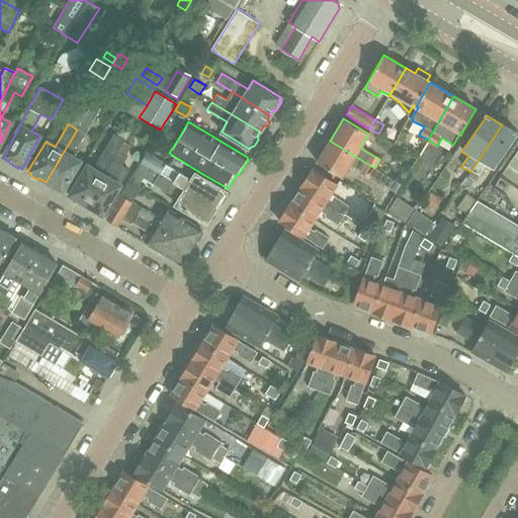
[(77,130),(46,182),(52,185),(52,187),(57,191),(59,189),(62,191),(80,161),(71,156),(84,134),(87,130),(79,124),(77,130)]
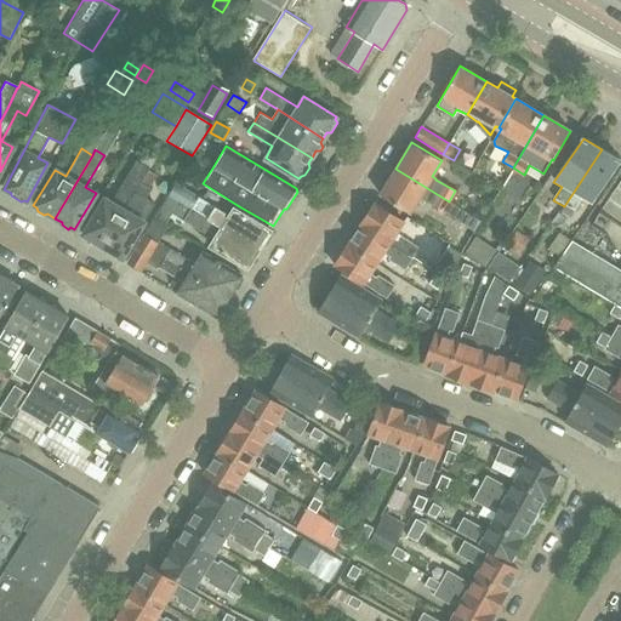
[(620,160),(602,149),(564,206),(574,212),(582,199),(591,204),(620,160)]
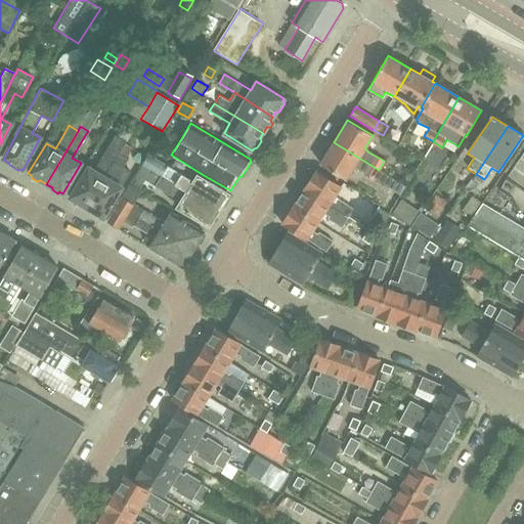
[(72,199),(73,201),(78,204),(80,204),(87,208),(119,155),(126,143),(127,142),(127,141),(117,135),(116,136),(94,171),(87,167),(70,197),(72,199)]
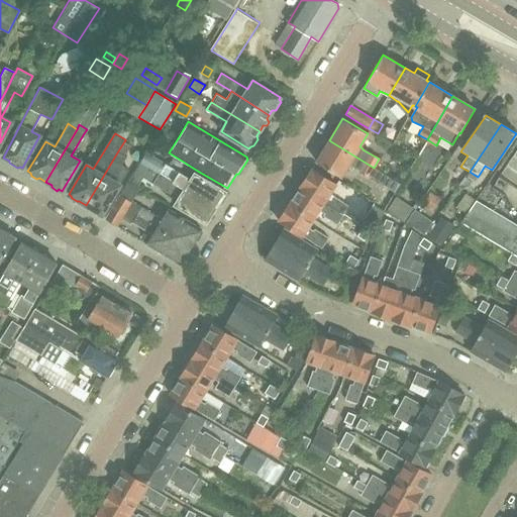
[(359,170),(370,175),(369,177),(386,187),(391,178),(374,168),(329,140),(316,161),(341,176),(348,163),(360,170),(359,170)]
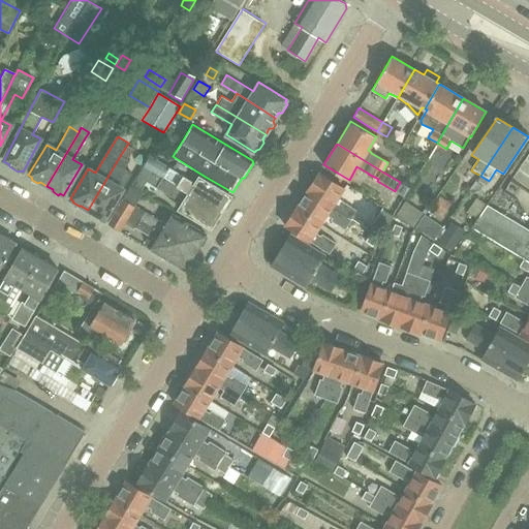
[(126,164),(128,160),(123,157),(120,156),(88,210),(92,212),(93,215),(99,218),(101,217),(103,219),(122,188),(130,173),(123,168),(126,164)]
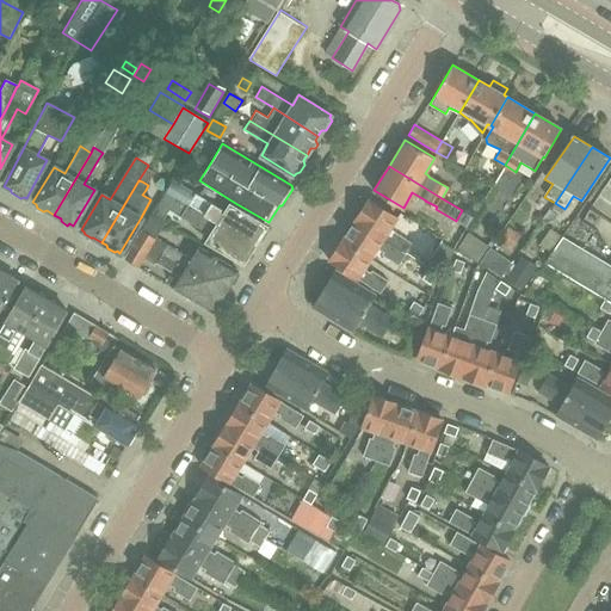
[(190,205),(255,245),(266,227),(229,204),(222,217),(216,213),(220,208),(197,195),(190,205)]
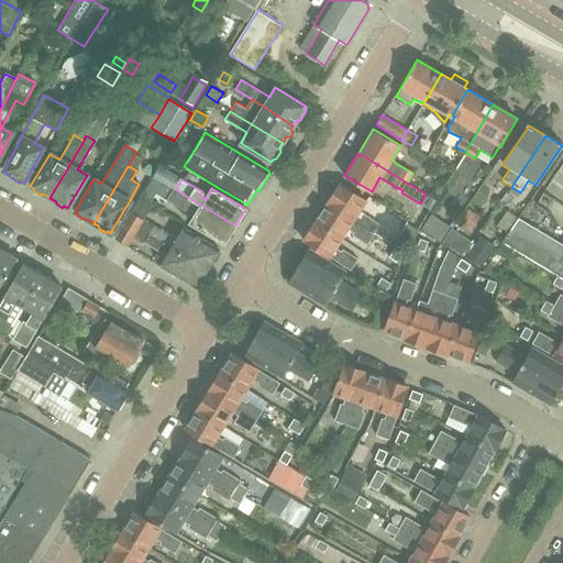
[(327,202),(354,219),(375,232),(379,224),(365,213),(360,210),(365,200),(339,184),(327,202)]
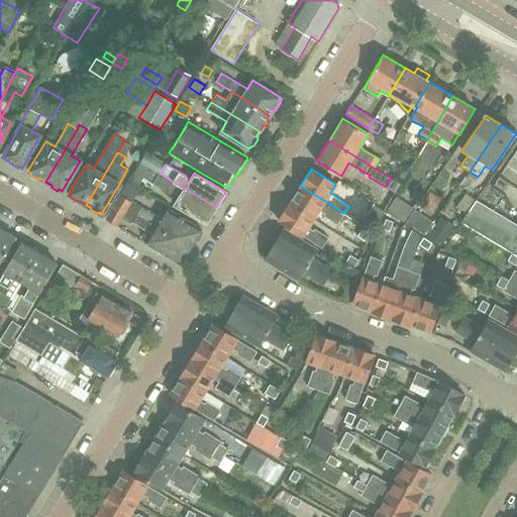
[(176,204),(207,222),(216,207),(161,174),(154,184),(165,190),(174,195),(177,191),(182,194),(176,204)]
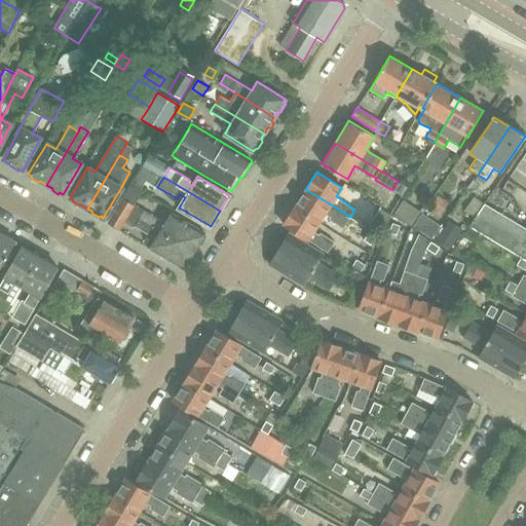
[(129,184),(117,204),(129,212),(140,217),(178,239),(176,242),(192,253),(204,232),(171,212),(164,222),(136,203),(143,192),(129,184)]
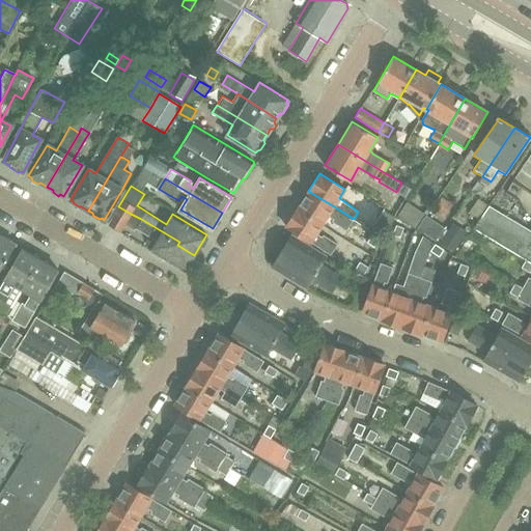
[(298,208),(323,224),(329,216),(334,219),(333,220),(347,229),(354,219),(334,206),(308,191),(298,208)]
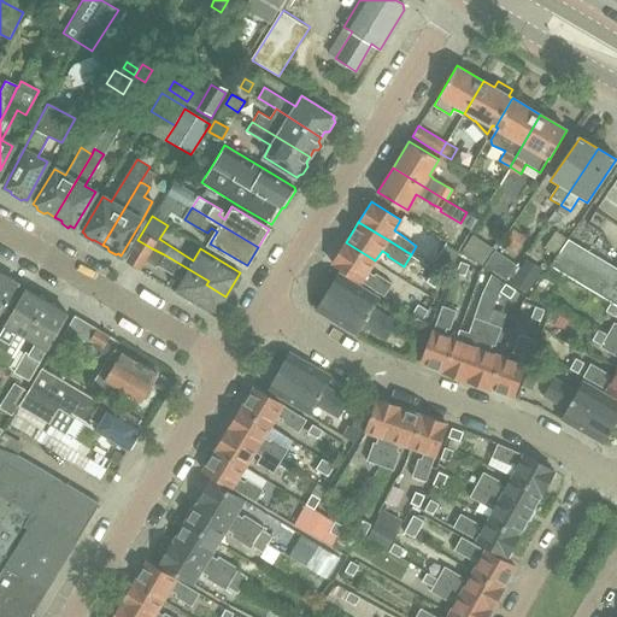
[(515,230),(505,245),(516,253),(526,239),(515,230)]
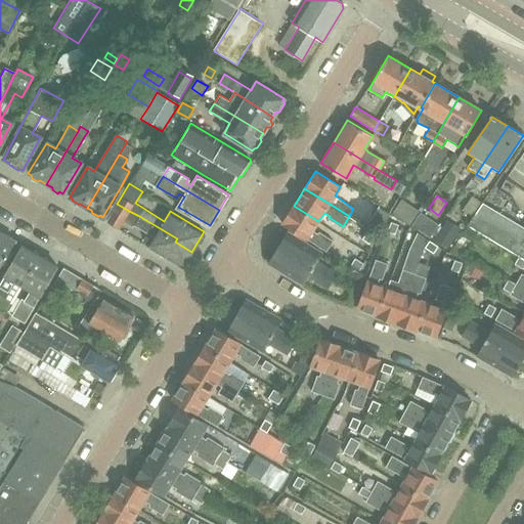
[(400,199),(392,212),(408,223),(418,210),(400,199)]
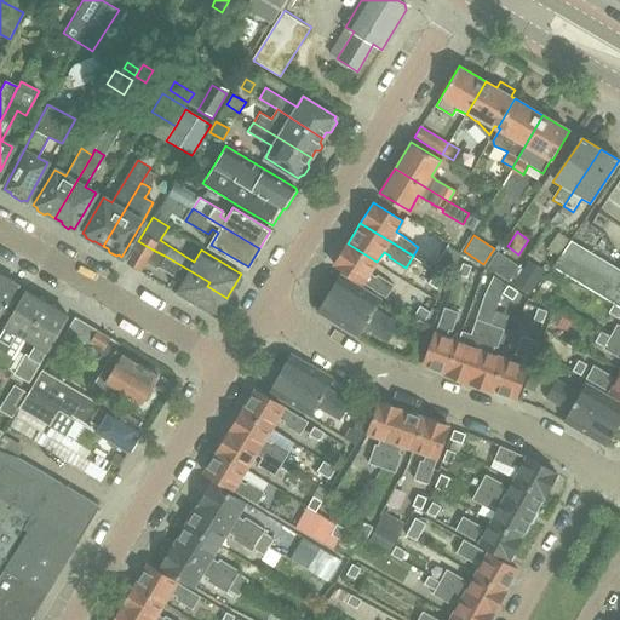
[(201,305),(217,315),(227,298),(207,286),(210,282),(165,256),(153,250),(138,241),(127,262),(139,269),(144,262),(156,269),(159,265),(183,280),(176,292),(195,303),(201,305)]
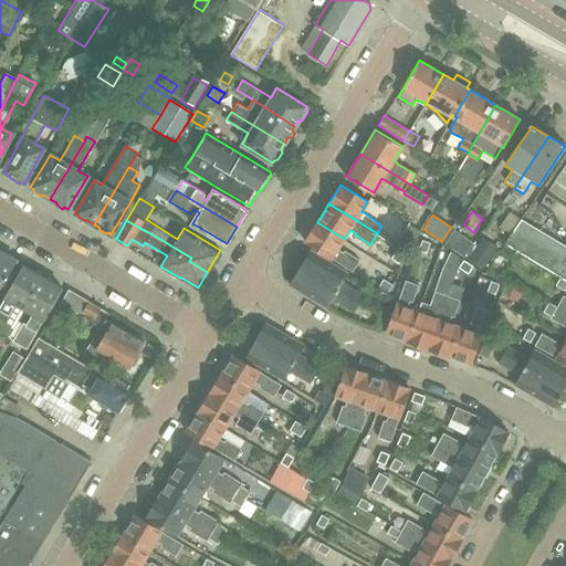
[(506,244),(565,279),(565,247),(521,220),(506,244)]
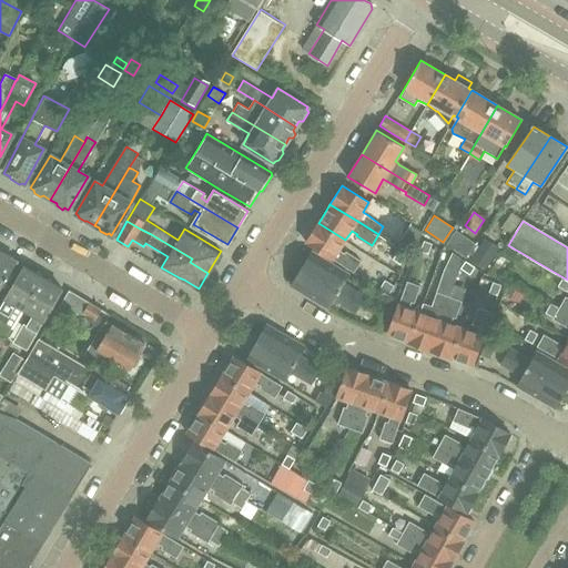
[(340,250),(345,240),(318,223),(306,242),(355,272),(362,261),(346,251),(345,253),(340,250)]
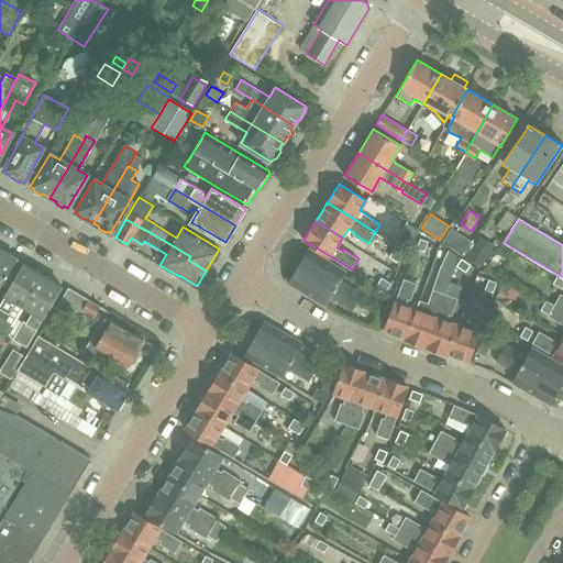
[(395,242),(406,250),(418,230),(407,223),(395,242)]
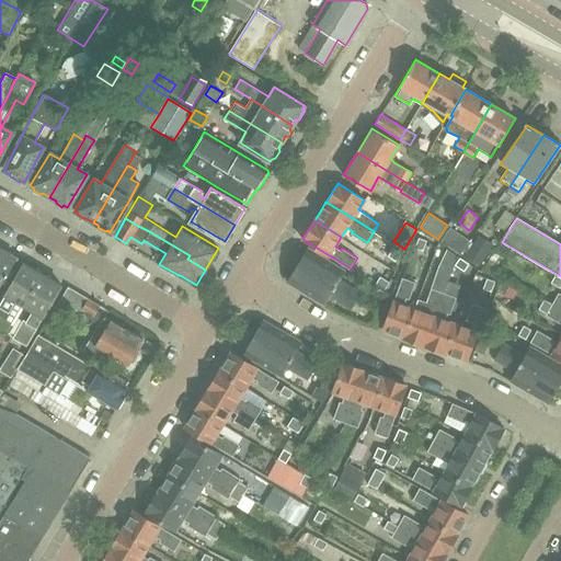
[(441,241),(460,254),(469,241),(450,228),(441,241)]
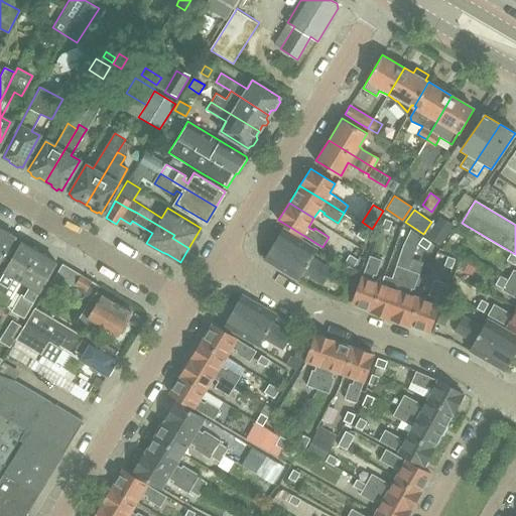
[(384,219),(381,228),(389,231),(392,222),(384,219)]
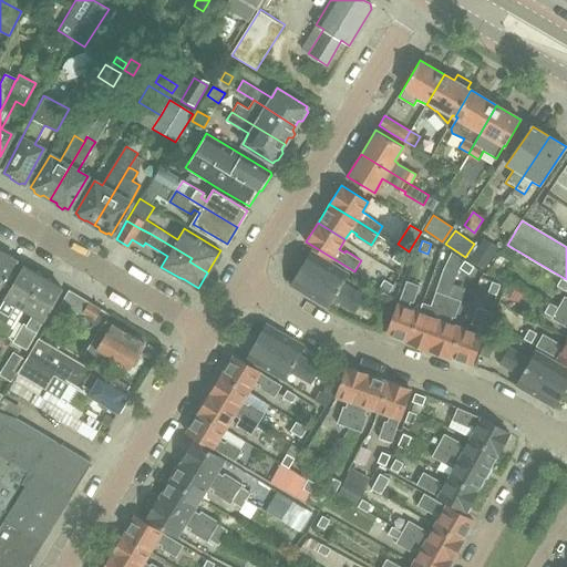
[(474,244),(465,257),(484,270),(493,256),(474,244)]
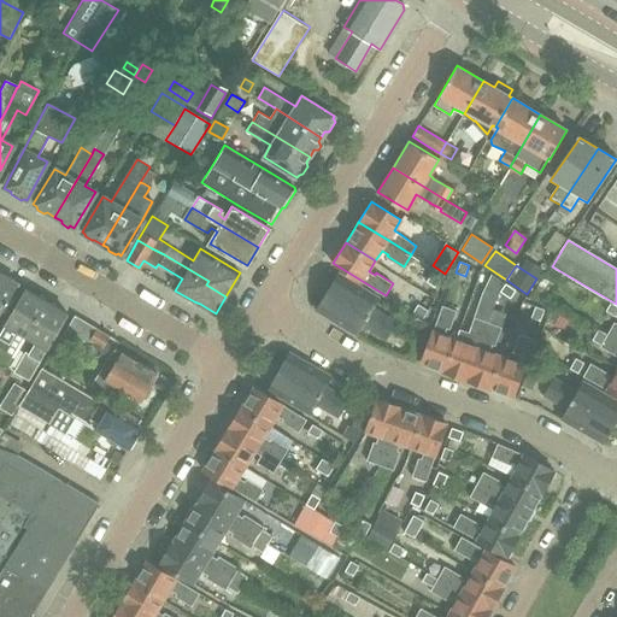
[(427,281),(435,287),(441,277),(434,271),(427,281)]
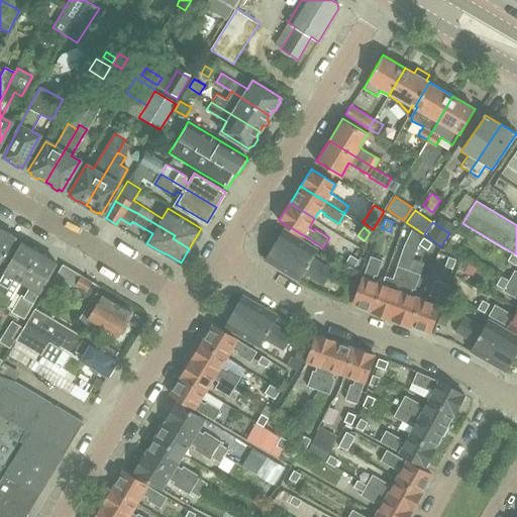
[(0,228),(0,263),(15,237),(13,236),(13,235),(6,231),(4,231),(0,228)]
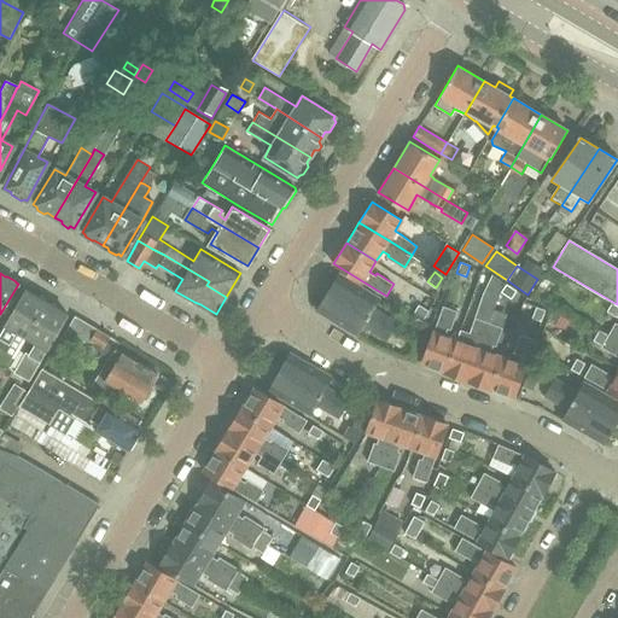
[(327,292),(391,331),(396,321),(374,308),(380,298),(339,273),(327,292)]
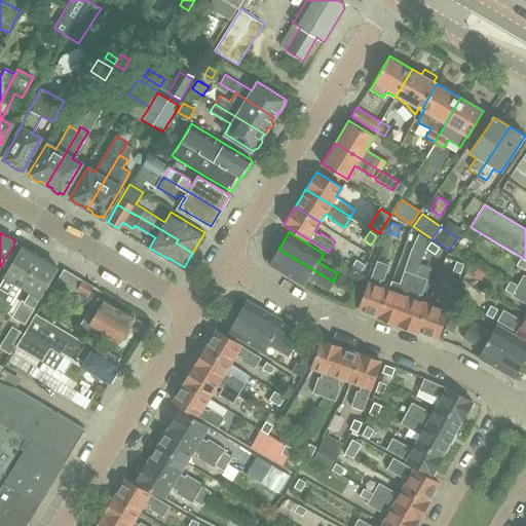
[(462,236),(453,250),(459,255),(464,248),(463,247),(467,240),(462,236)]
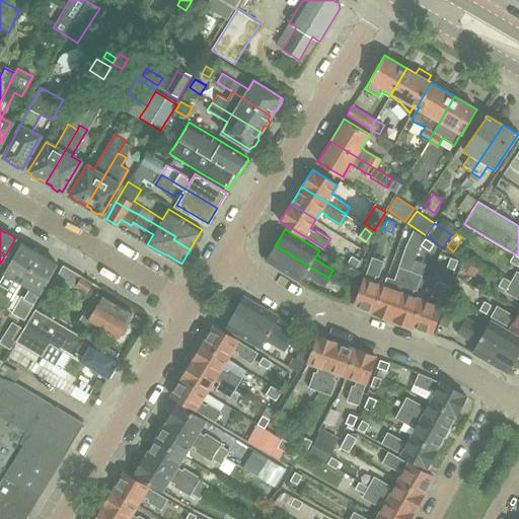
[(425,238),(421,244),(429,250),(434,244),(425,238)]
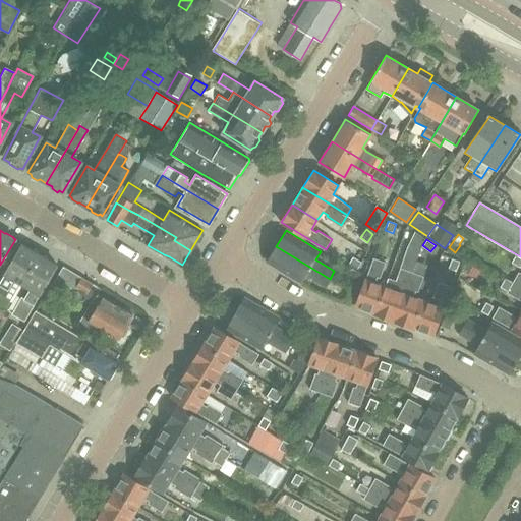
[(412,242),(409,248),(419,252),(421,245),(412,242)]
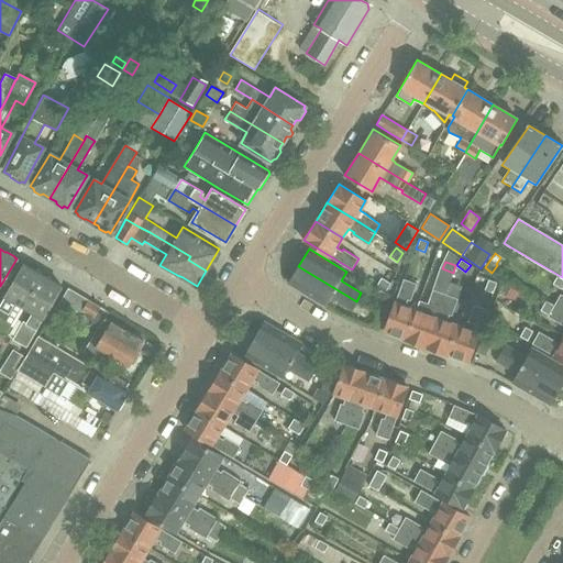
[(0,317),(13,324),(24,306),(43,273),(35,268),(33,269),(22,264),(0,302),(0,317)]
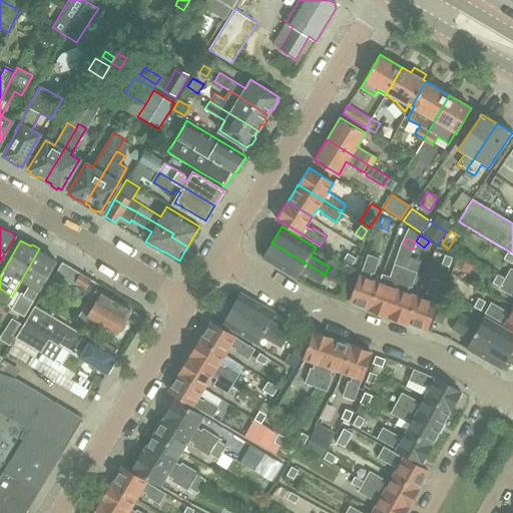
[(320,282),(325,275),(272,242),(264,258),(297,278),(302,270),(320,282)]
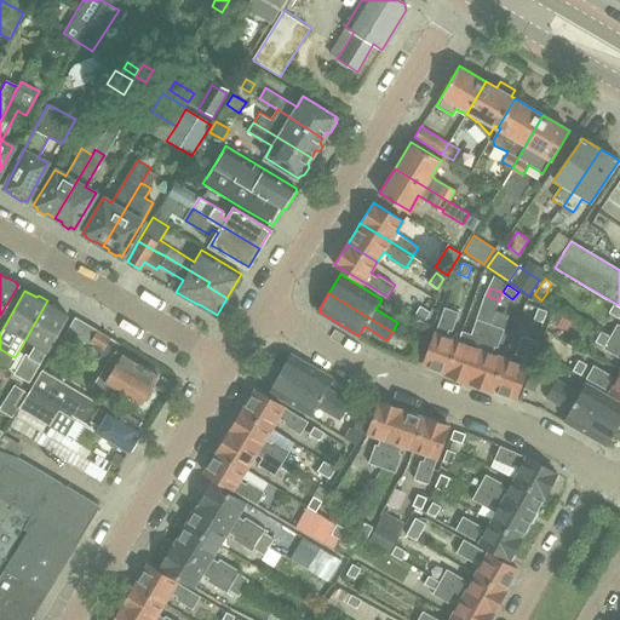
[(461,331),(458,342),(446,374),(469,382),(481,350),(491,325),(499,300),(487,296),(486,296),(477,320),(471,334),(461,331)]
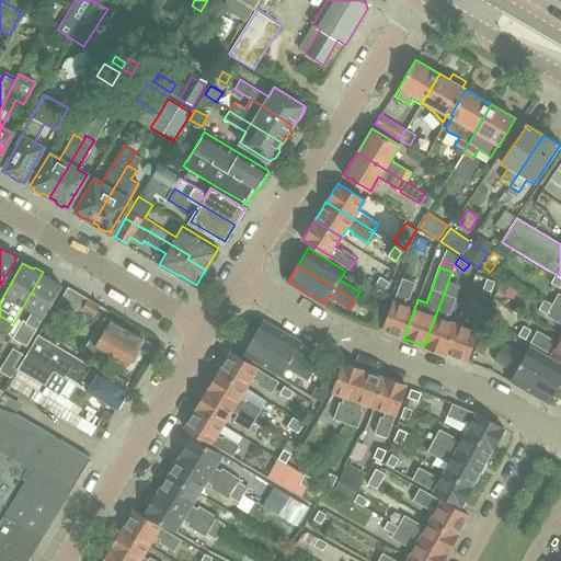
[(32,309),(25,321),(23,320),(12,339),(25,345),(60,285),(52,279),(52,276),(43,272),(24,305),(32,309)]
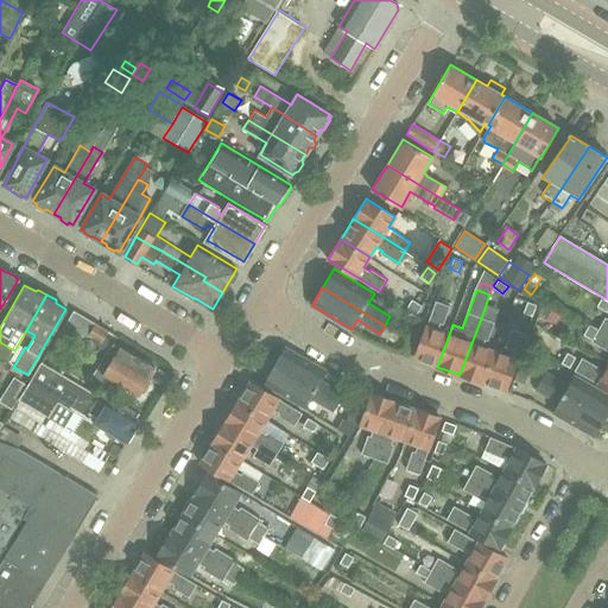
[(607,302),(601,298),(596,306),(607,312),(607,310),(607,302)]
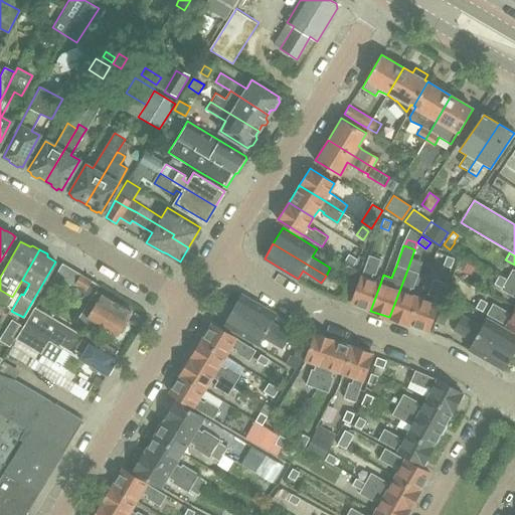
[(349,253),(345,261),(353,266),(357,259),(349,253)]
